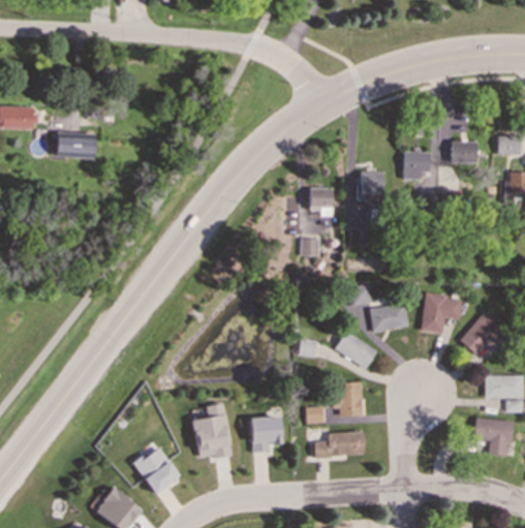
[(0,129),(35,129),(36,106),(0,106),(0,129)]
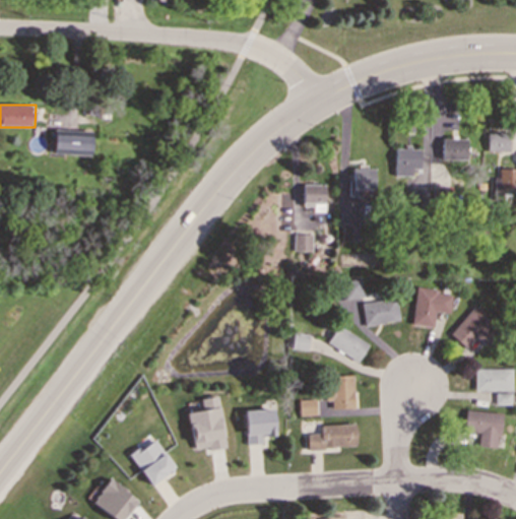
[(55,154),(93,155),(94,131),(56,130),(55,154)]
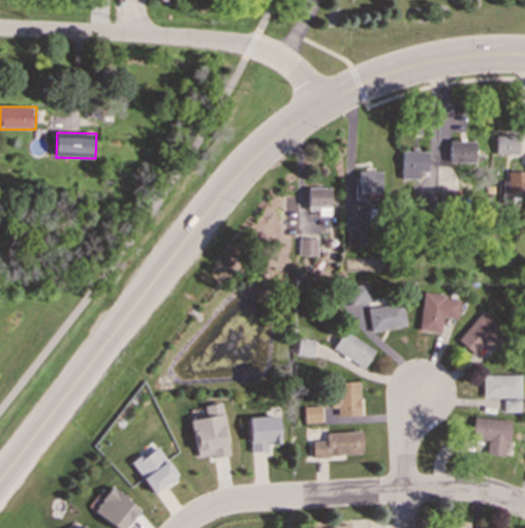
[(521,154),(521,135),(498,135),(498,154),(521,154)]
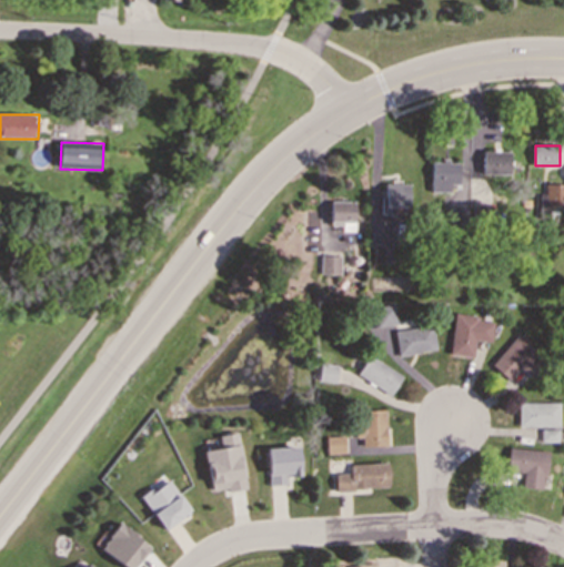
[(514,152),(486,151),(486,174),(513,174),(514,152)]
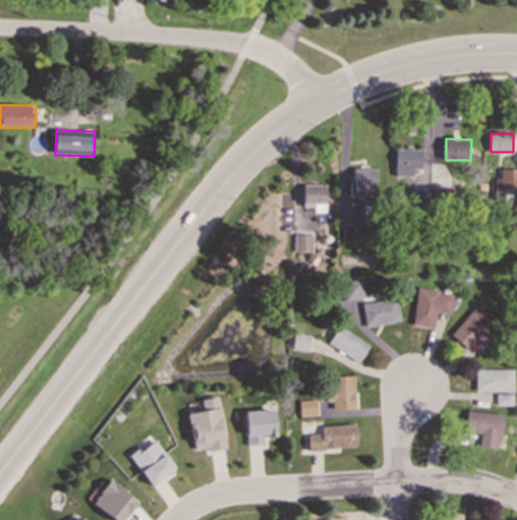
[(399,176),(415,176),(415,169),(423,169),(423,149),(399,149),(399,176)]
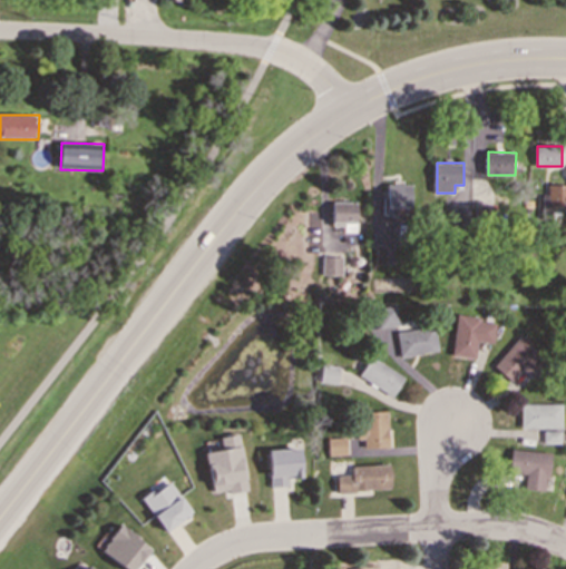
[(386,216),(400,216),(400,209),(413,208),(413,185),(390,185),(390,197),(386,197),(386,216)]
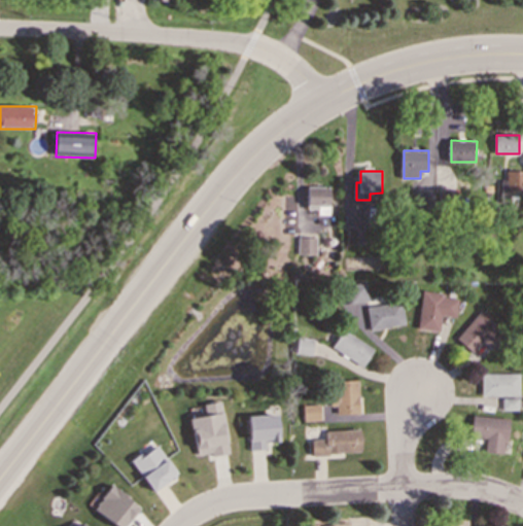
[(522,172),(509,172),(509,190),(522,190),(522,172)]
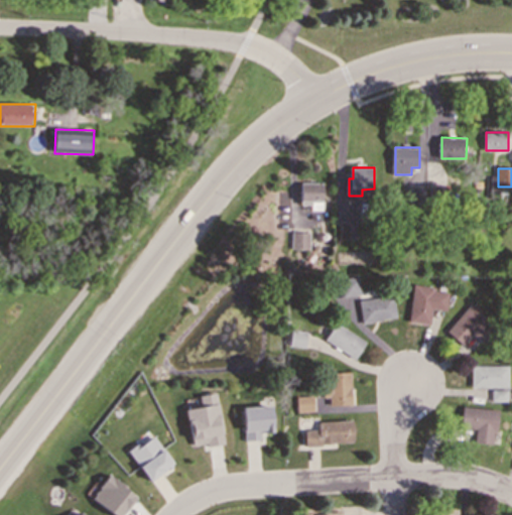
[(325,211),(325,184),(303,183),(302,202),(313,203),(313,211),(325,211)]
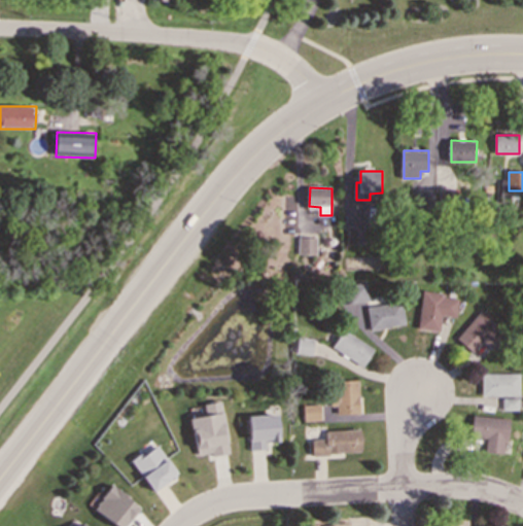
[(318,238),(301,238),(300,255),(318,255),(318,238)]
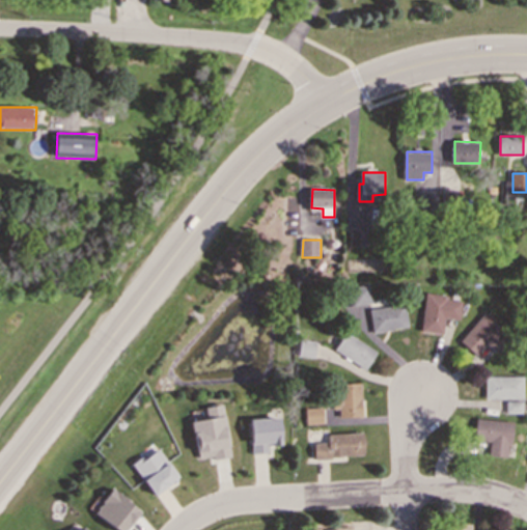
[(354,287),(355,305),(372,304),(371,285),(354,287)]
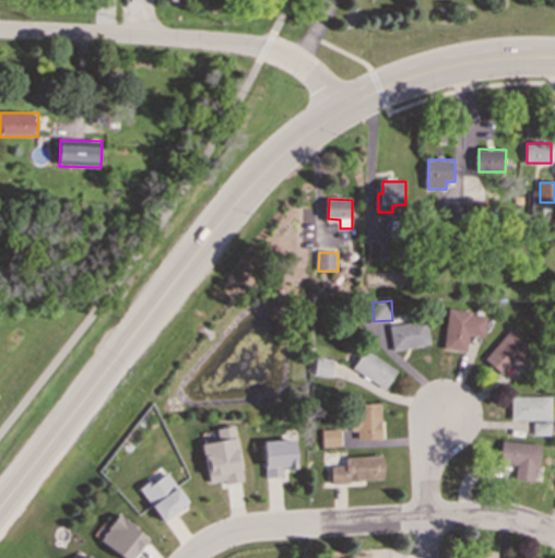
[(446,349),(469,352),(471,335),(486,336),(488,317),(474,316),(474,311),(449,309),(446,349)]
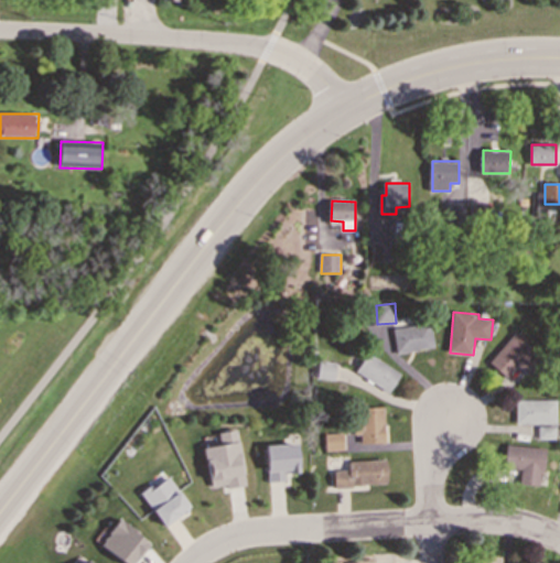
[(398,353),(434,349),(432,324),(396,328),(398,353)]
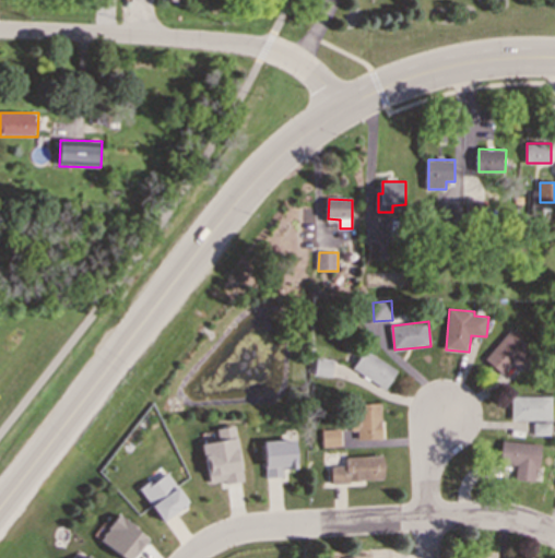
[(526,372),(541,356),(512,331),(485,359),(503,375),(515,363),(526,372)]
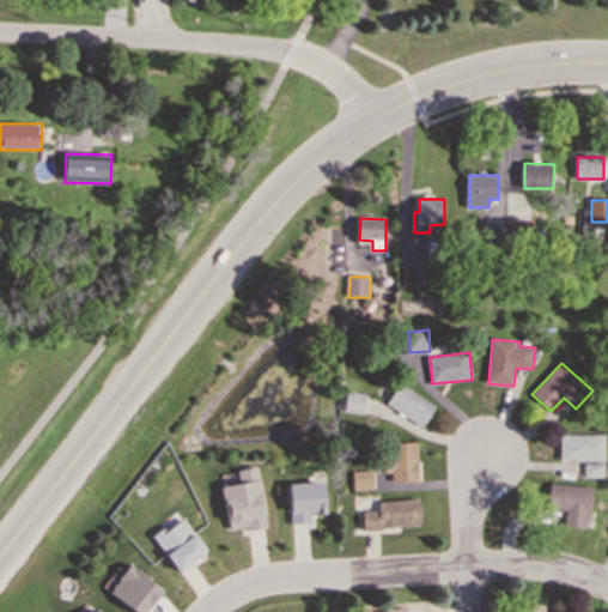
[(426,425),(436,403),(397,386),(388,408),(426,425)]
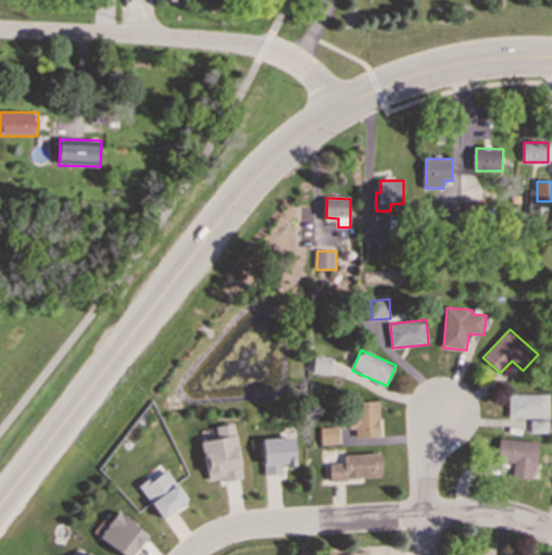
[(333,375),(334,358),(316,357),(315,374),(333,375)]
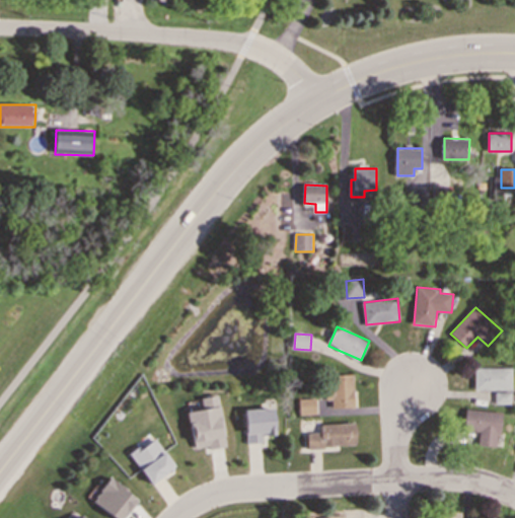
[(513,368),(475,368),(475,390),(513,390),(513,368)]
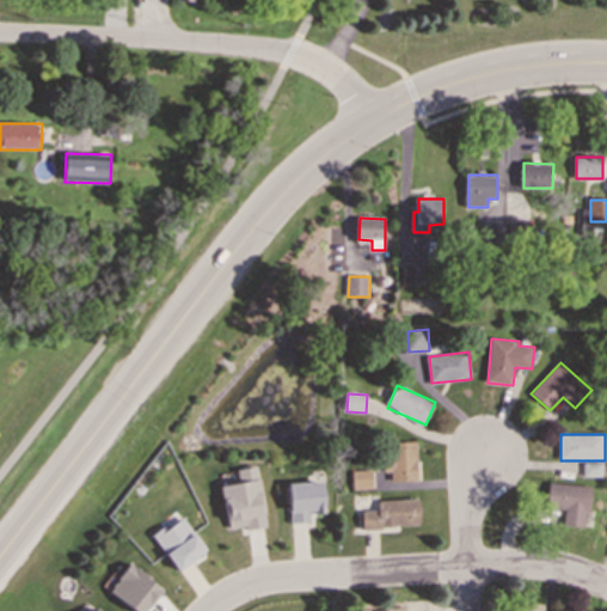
[(387,472),(393,472),(393,482),(418,481),(417,443),(386,443),(387,472)]
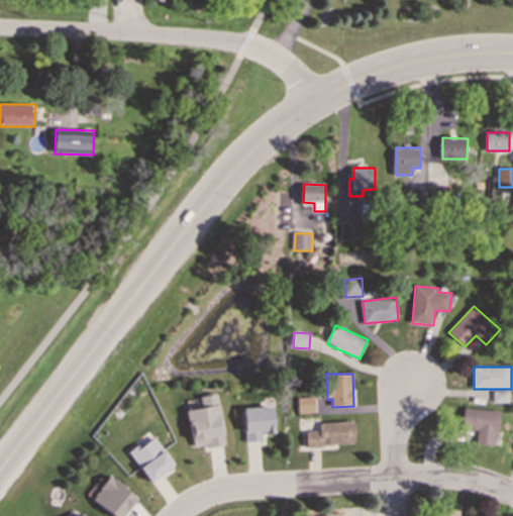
[(510,392),(495,391),(494,403),(510,403),(510,392)]
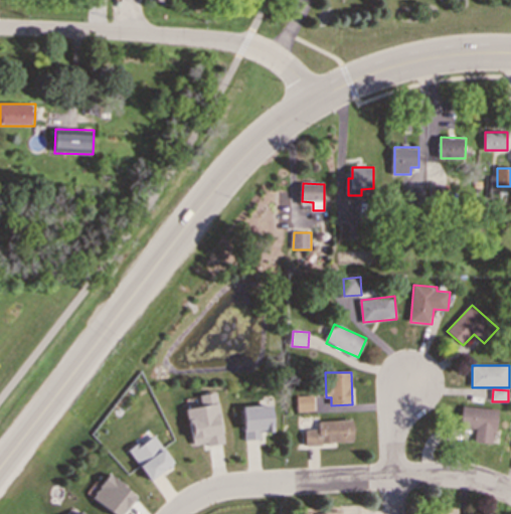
[(225,444),(217,392),(200,395),(202,406),(187,408),(193,446),(208,443),(209,447),(225,444)]
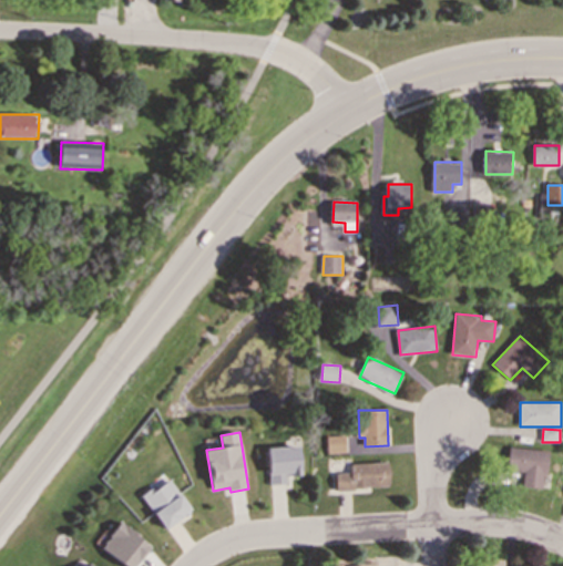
[(329,454),(347,453),(347,436),(328,436),(329,454)]
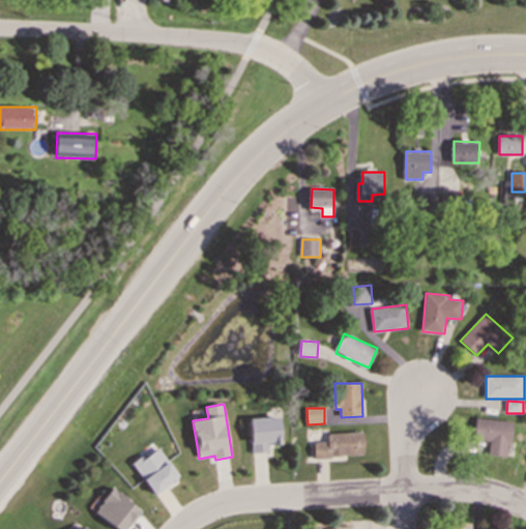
[(270,452),(269,445),(282,444),(281,417),(252,418),(253,453),(270,452)]
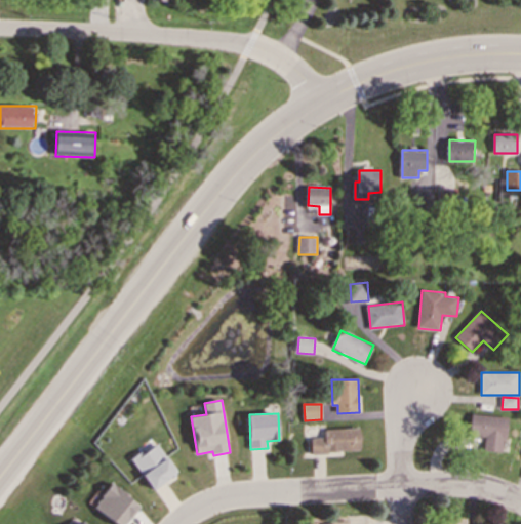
[(507,416),(472,414),(471,436),(486,437),(485,452),(506,452),(507,416)]
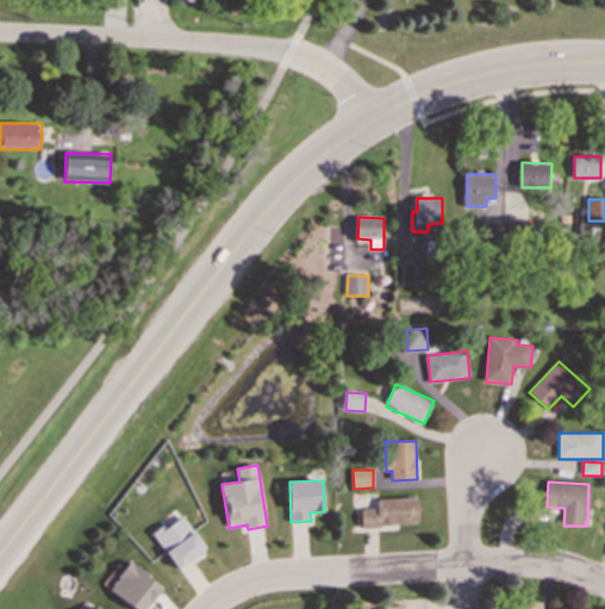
[(362,527),(420,526),(419,498),(379,499),(379,509),(362,509),(362,527)]
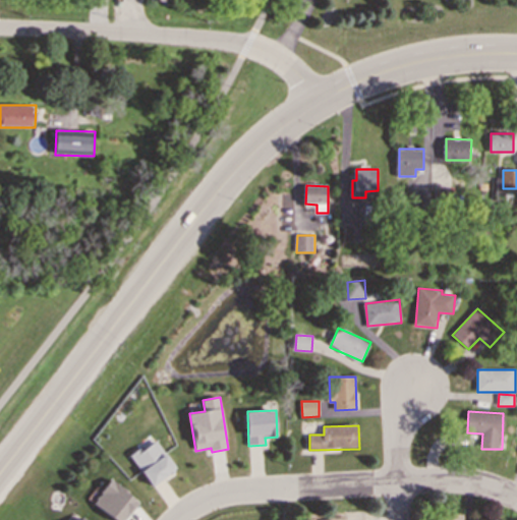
[(131,457),(153,486),(177,469),(156,440),(131,457)]
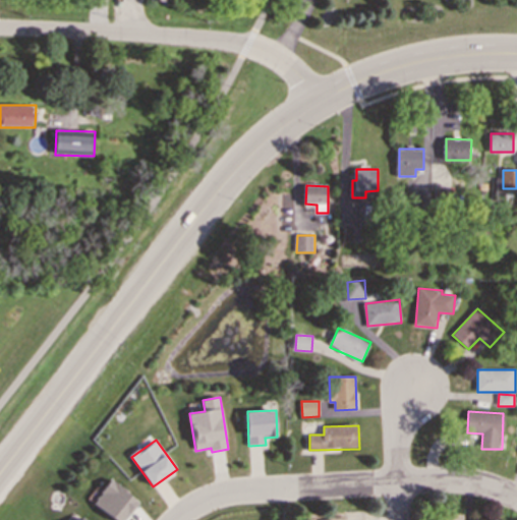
[(124,519),(139,502),(113,479),(95,503),(116,519),(124,519)]
